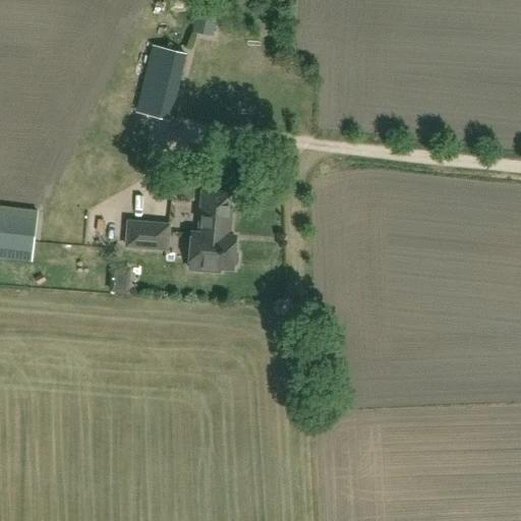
[(214,36),(221,0),(199,0),(192,32),(214,36)]
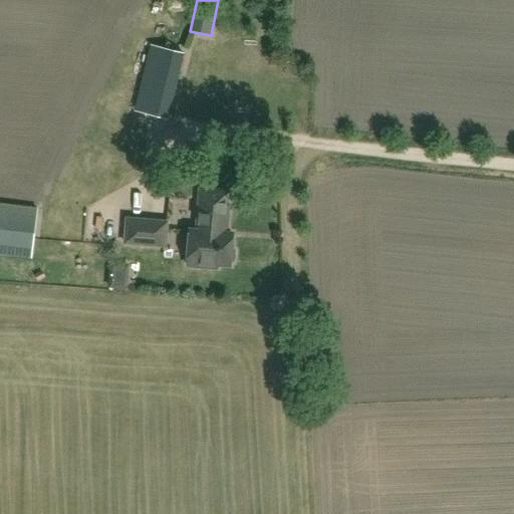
[(168,119),(183,55),(150,47),(135,111),(168,119)]
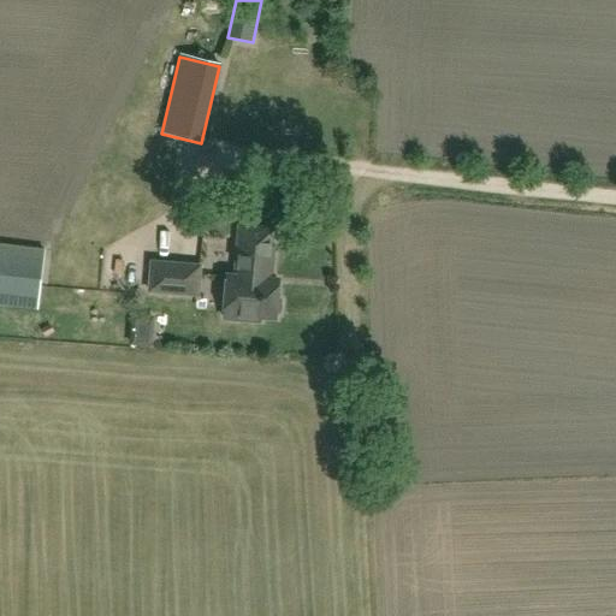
[(235,277),(270,279),(271,261),(273,261),(276,229),(240,226),(235,277)]
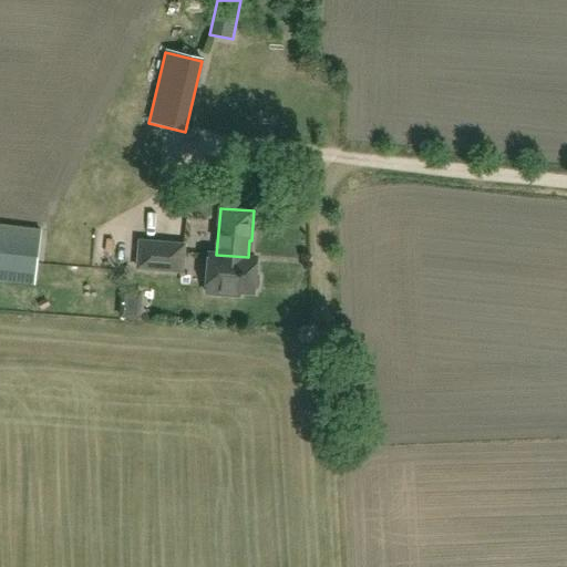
[(0,281),(34,286),(41,229),(0,224),(0,281)]
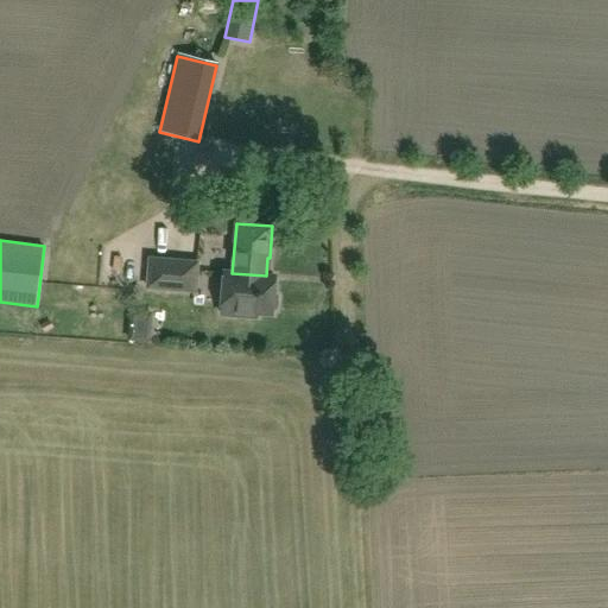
[(150,259),(147,287),(176,290),(178,261),(150,259)]
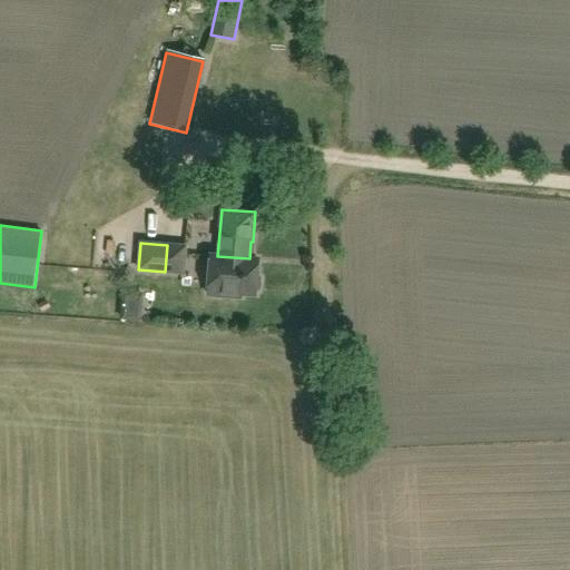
[(185,246),(167,245),(165,272),(183,273),(185,246)]
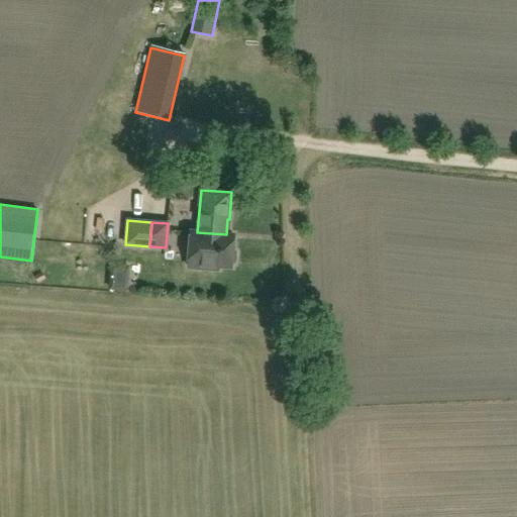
[(232,249),(233,236),(233,235),(226,234),(197,232),(192,231),(189,267),(218,270),(218,267),(231,268),(231,265),(235,262),(235,252),(232,249)]
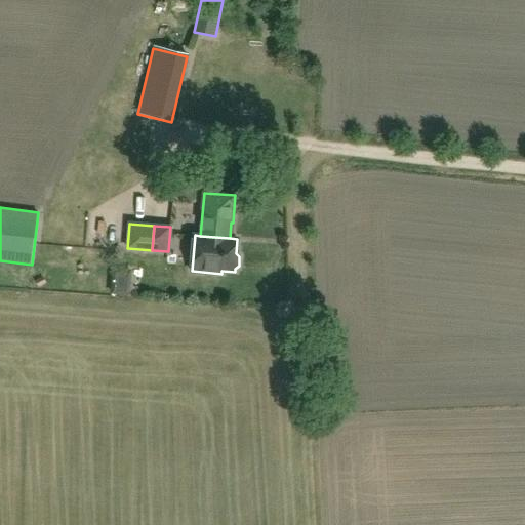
[(119,290),(135,290),(134,273),(118,274),(119,290)]
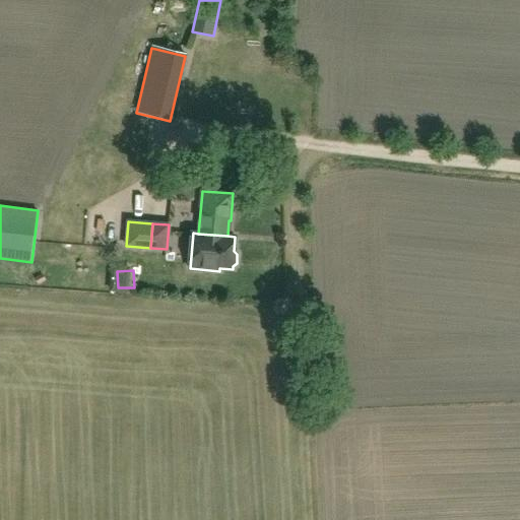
All buildings are outlined.
